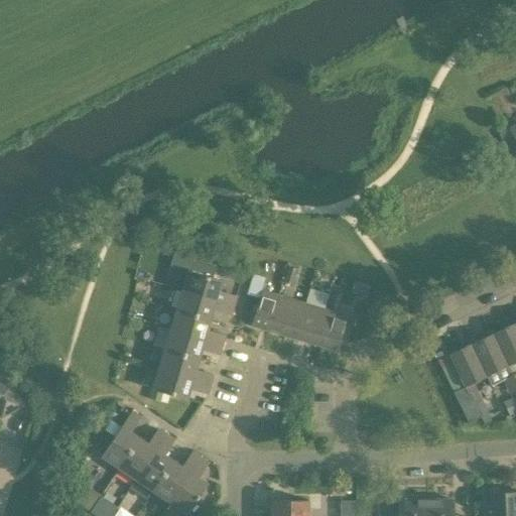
[(186,270),(213,278),(216,266),(190,258),(174,253),(171,266),(186,270)]
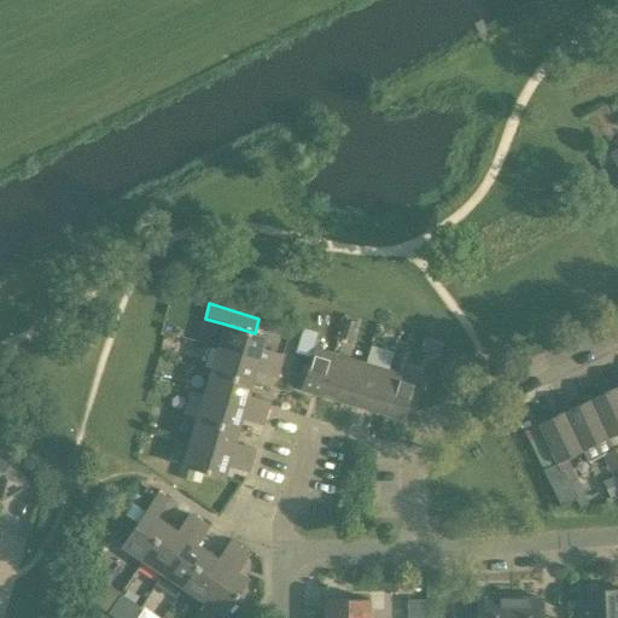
[(264,336),(231,326),(223,324),(216,348),(279,367),(283,355),(261,349),(264,336)]
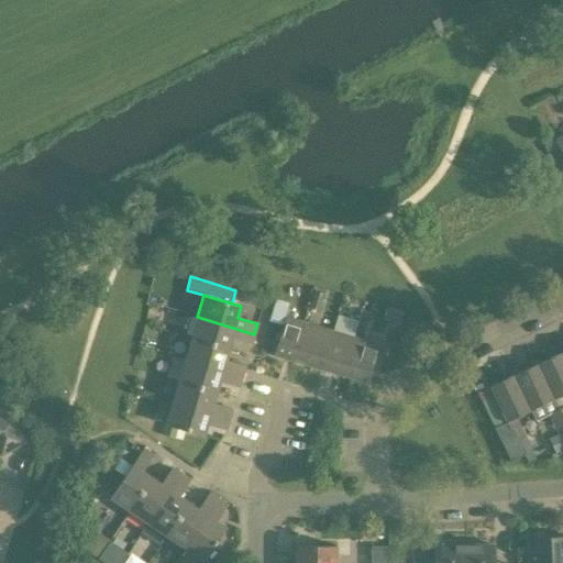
[(254,334),(197,317),(190,339),(229,350),(231,339),(251,345),(254,334)]
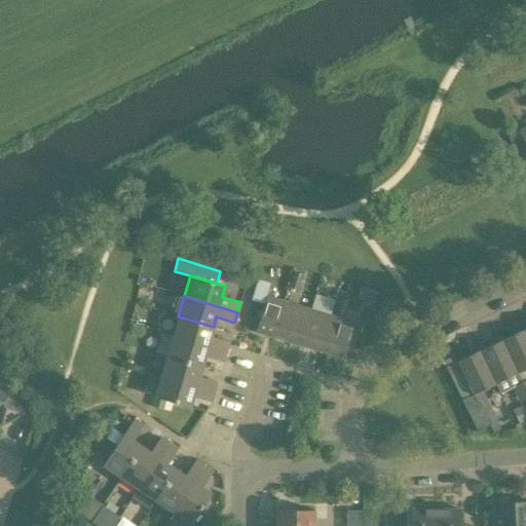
[(283,302),(266,297),(255,332),(271,337),(283,302)]
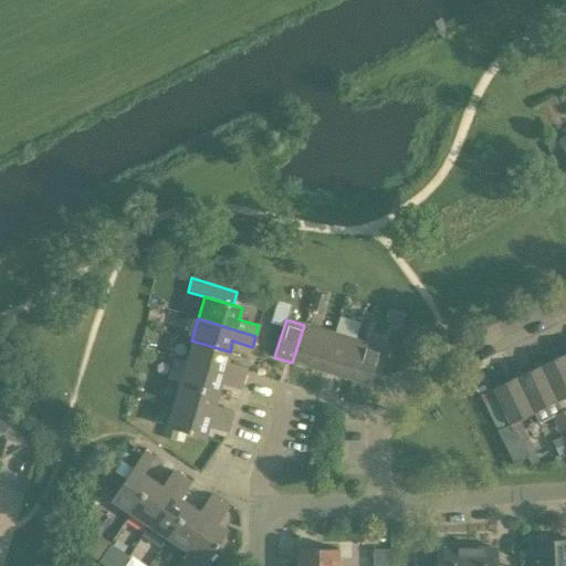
[(292,363),(322,371),(333,334),(304,325),(292,363)]
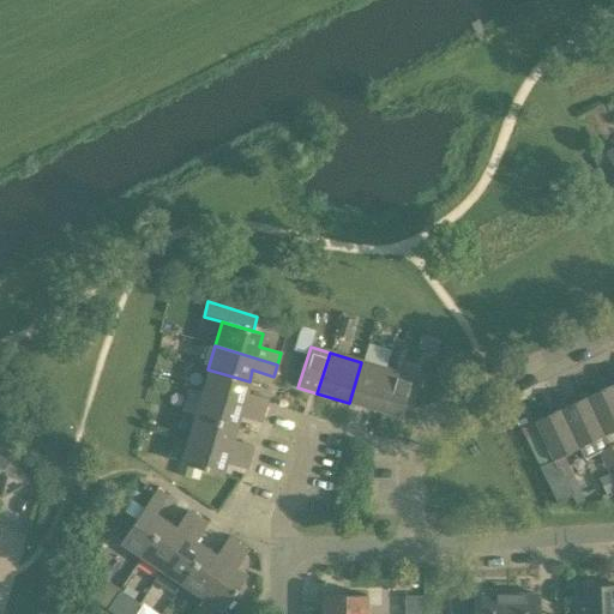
[(393,372),(361,362),(349,403),(380,413),(393,372)]
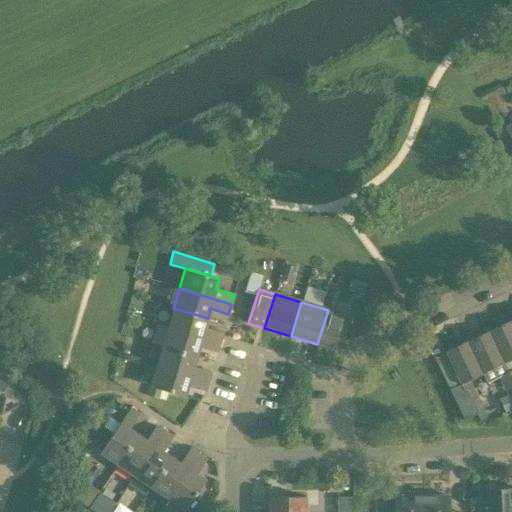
[(208,318),(173,308),(167,327),(219,343),(222,333),(205,328),(208,318)]
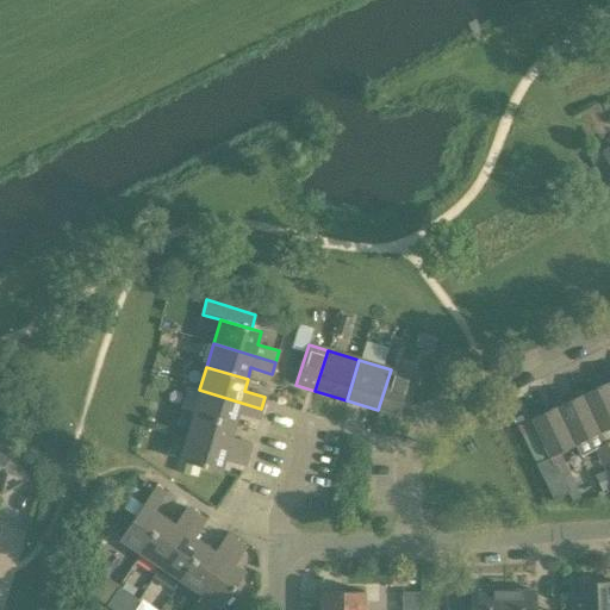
[(410,375),(391,369),(378,410),(398,416),(410,375)]
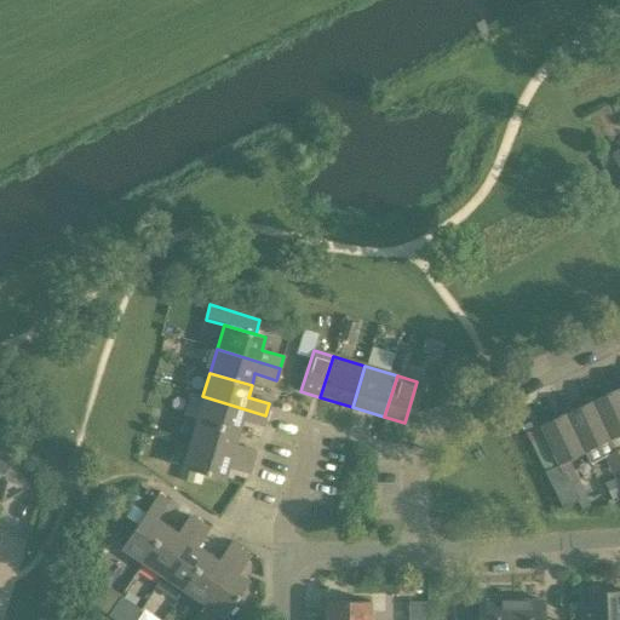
[(619,435),(619,397),(616,390),(590,403),(608,442),(619,435)]
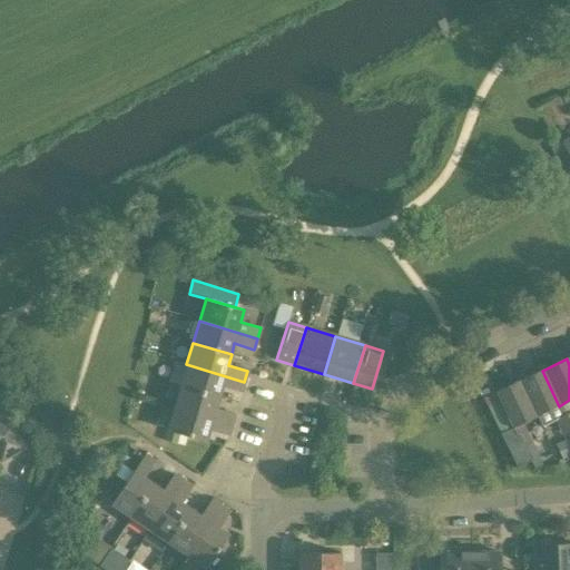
[(244,382),(186,364),(180,386),(218,397),(222,386),(241,392),(244,382)]
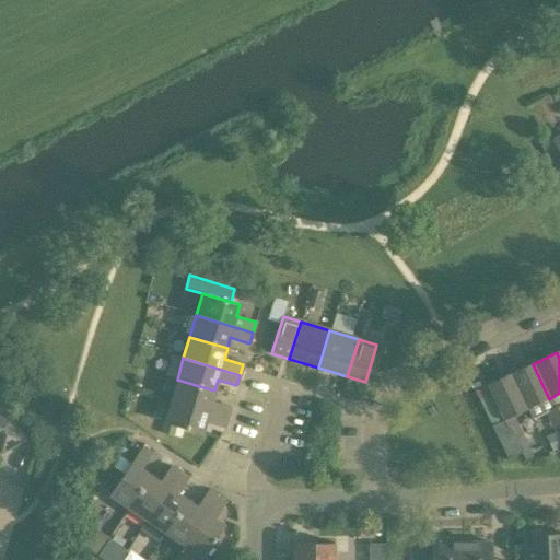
[(549,399),(533,364),(510,375),(526,410),(549,399)]
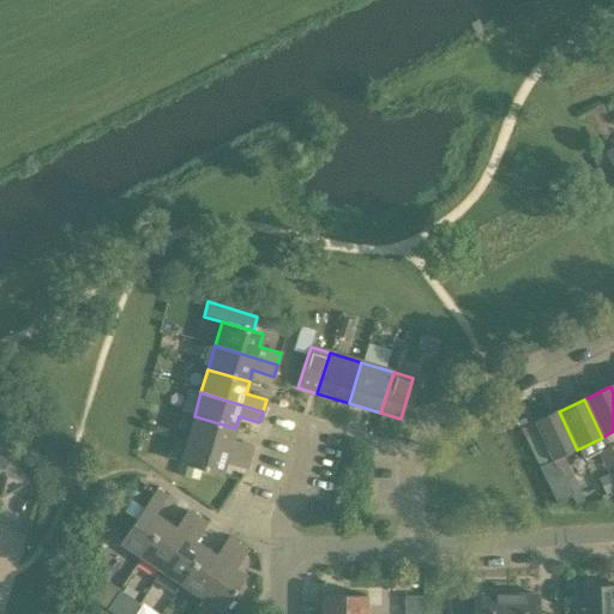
[(572,477),(563,457),(577,450),(559,411),(533,425),(552,463),(539,469),(557,506),(573,498),(565,480),(572,477)]
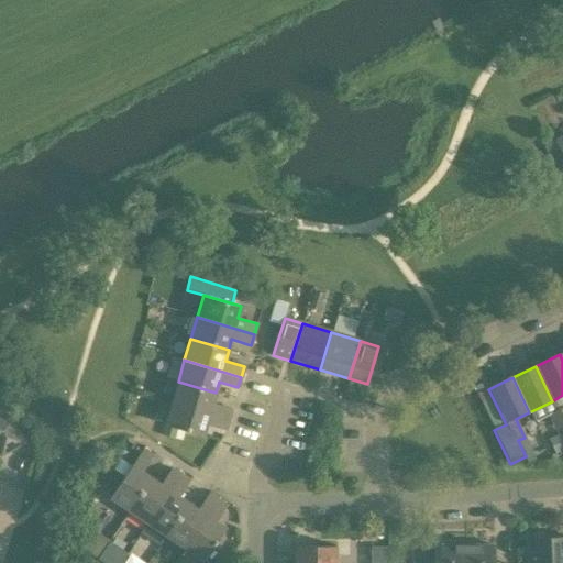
[(216,393),(178,382),(172,403),(228,420),(231,410),(212,405),(216,393)]
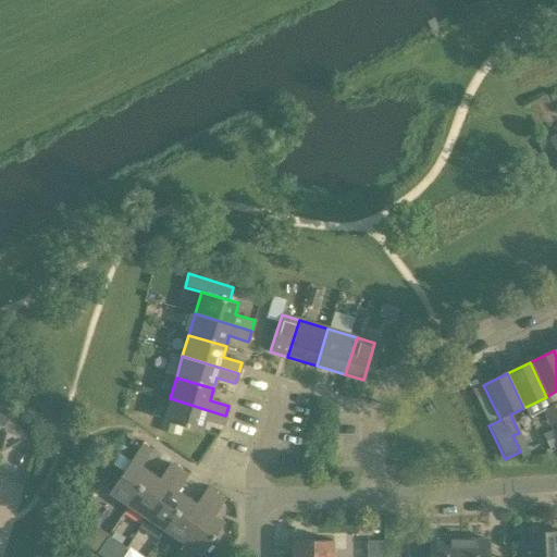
[(203,420),(208,421),(222,425),(225,416),(170,398),(163,421),(200,432),(203,420)]
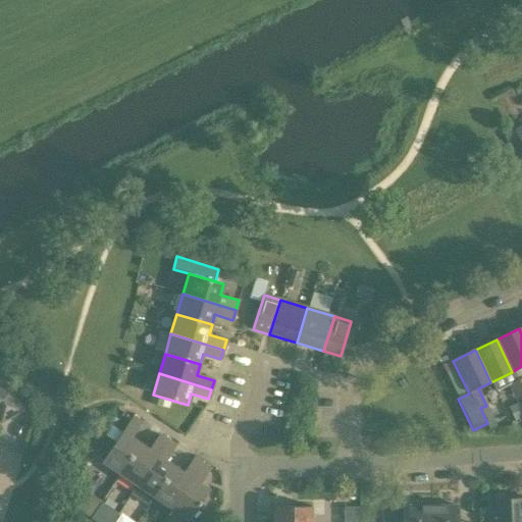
[(521,399),(521,390),(518,381),(508,385),(516,402),(521,399)]
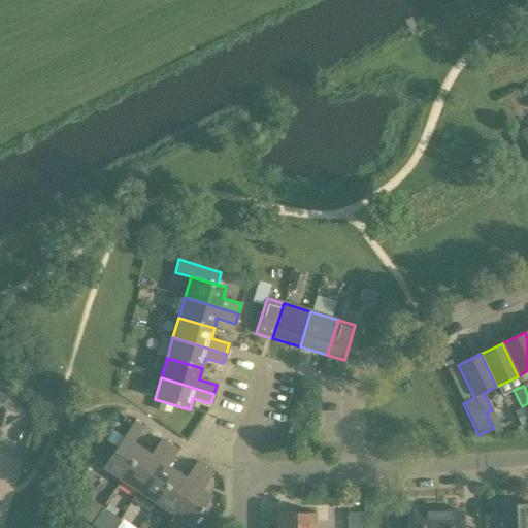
[(0,426),(22,415),(9,393),(0,390),(0,426)]
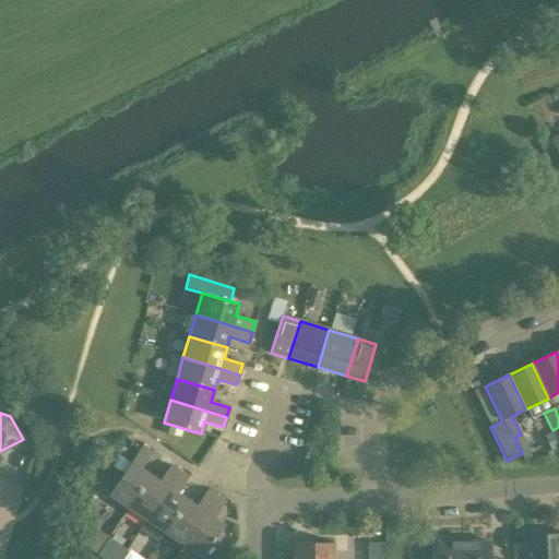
[(558,428),(546,435),(552,449),(558,445),(558,428)]
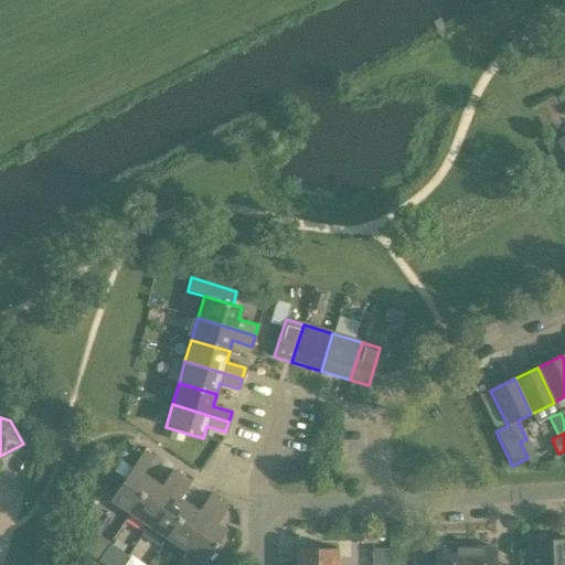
[(128,512),(151,480),(141,473),(152,457),(142,450),(109,499),(128,512)]
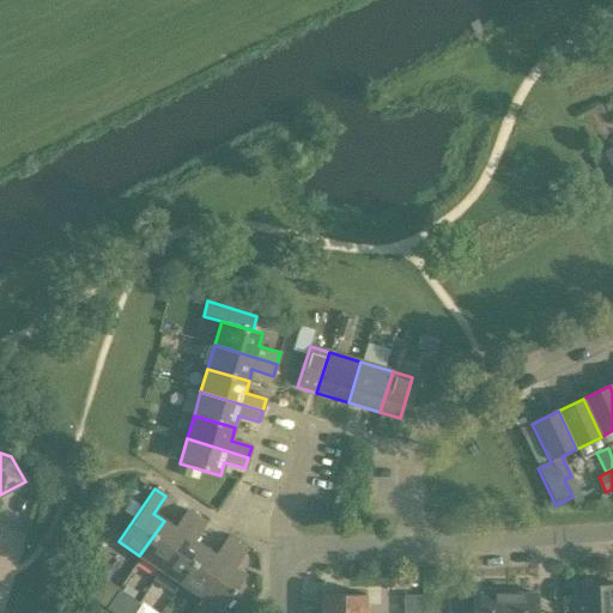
[(174,527),(164,521),(139,556),(159,570),(196,516),(186,510),(174,527)]
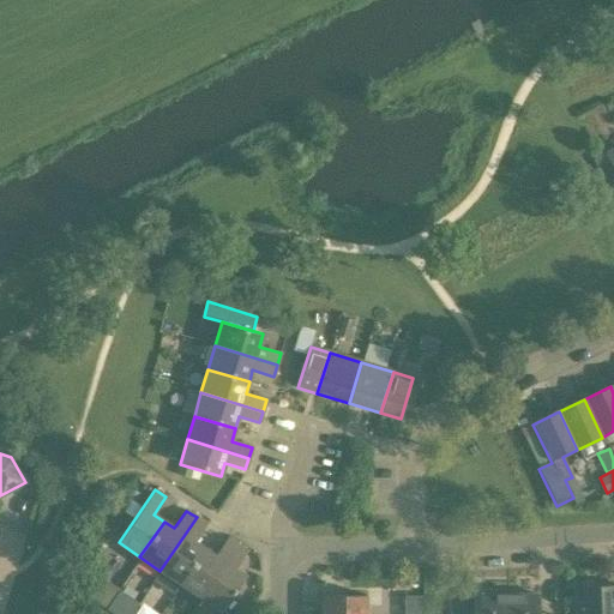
[(181,585),(180,584),(205,548),(194,542),(206,524),(197,517),(160,571),(152,582),(174,596),(181,585)]
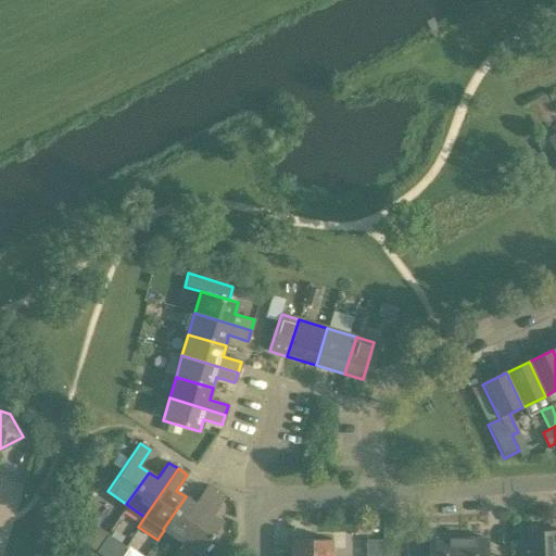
[(186,496),(163,529),(164,530),(181,542),(214,493),(205,487),(194,503),(186,496)]
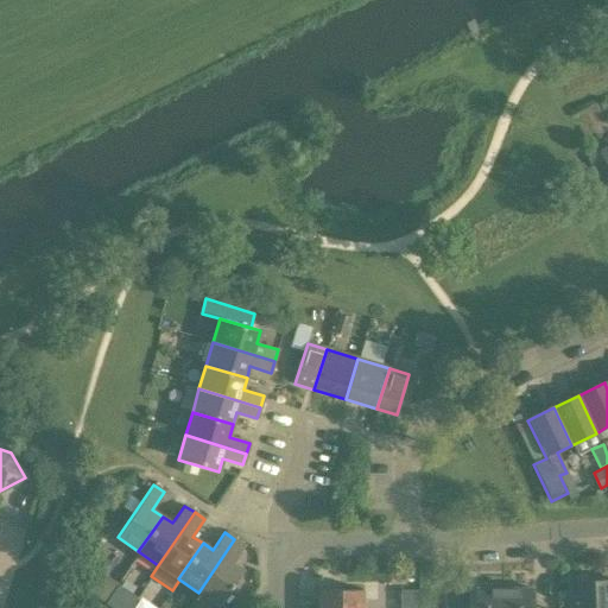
[(245,546),(234,539),(198,593),(219,606),(244,571),(233,564),(245,546)]
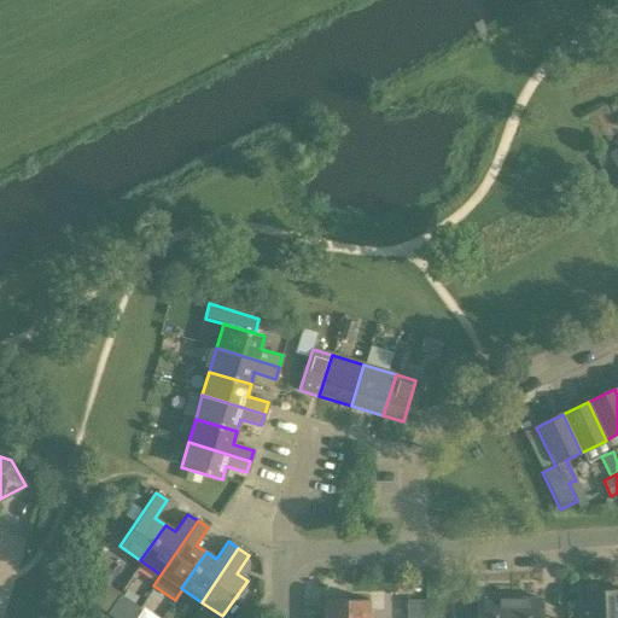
[(103,608),(117,617),(136,617),(144,606),(115,588),(103,608)]
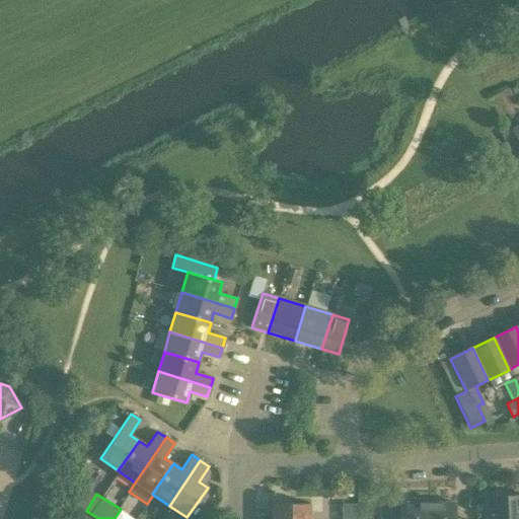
[(487,518),(518,518),(518,497),(486,499),(487,518)]
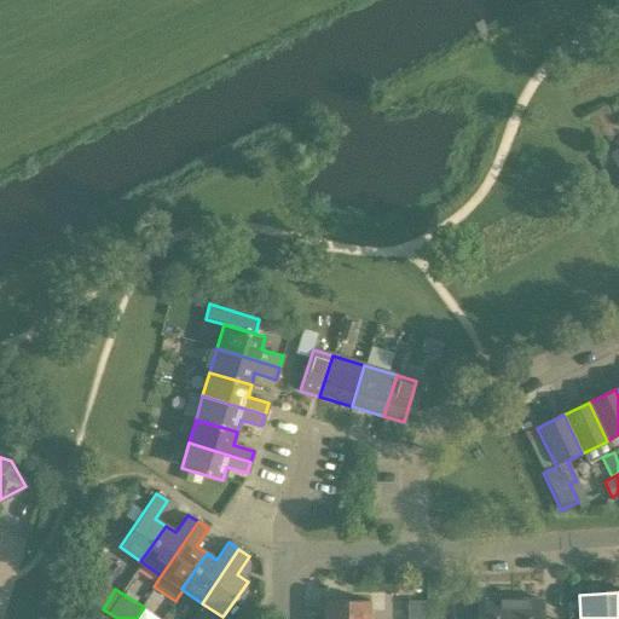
[(323,601),(323,618),(369,618),(370,601),(323,601)]
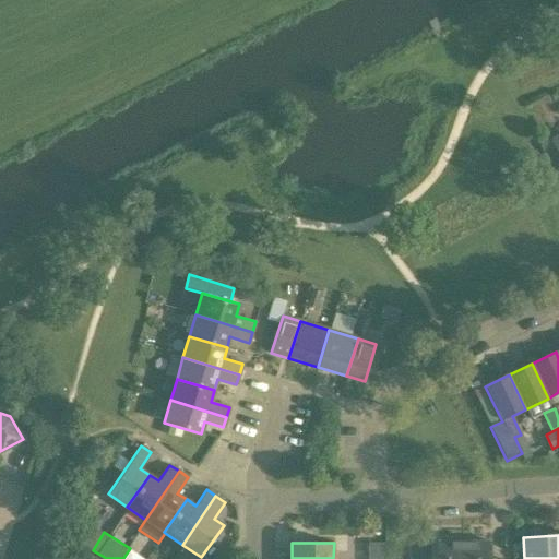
[(384,558),(384,544),(368,543),(367,558),(384,558)]
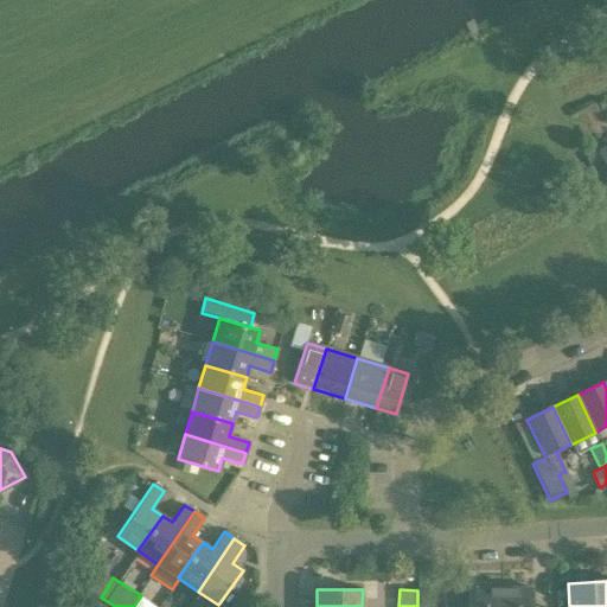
[(500,606),(502,589),(474,589),(474,606),(500,606)]
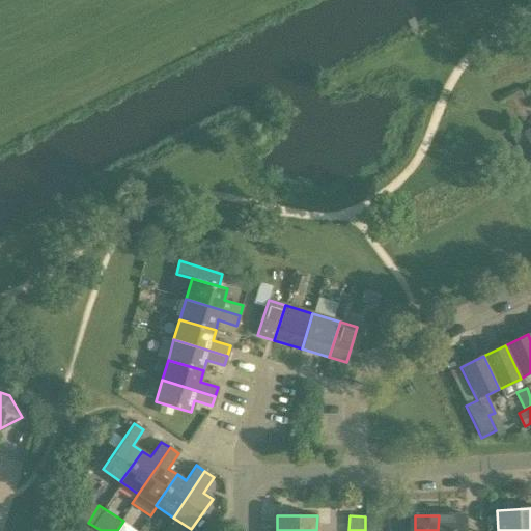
[(465,530),(465,515),(439,515),(438,530),(465,530)]
